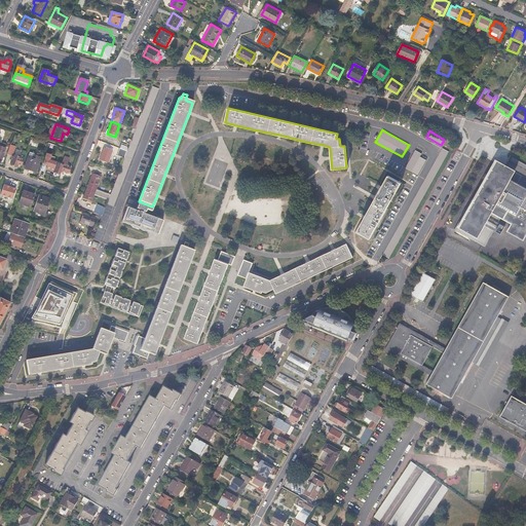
[(15,149),(9,147),(6,154),(12,156),(15,149)]
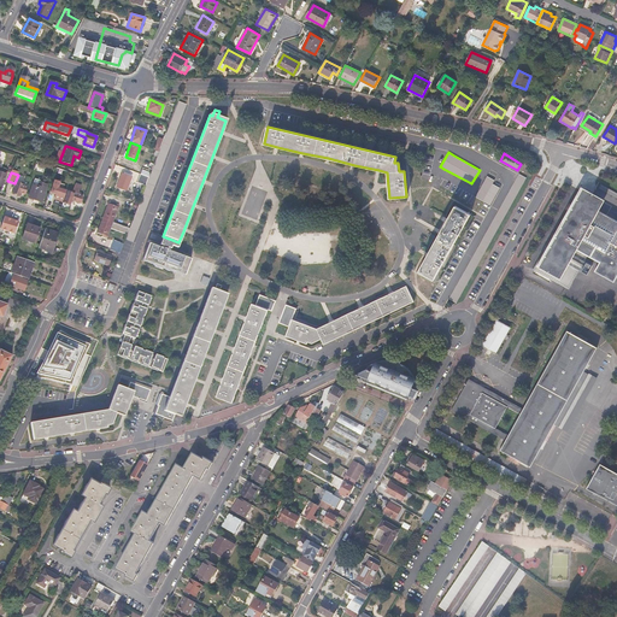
[(130,177),(121,174),(116,188),(125,192),(130,177)]
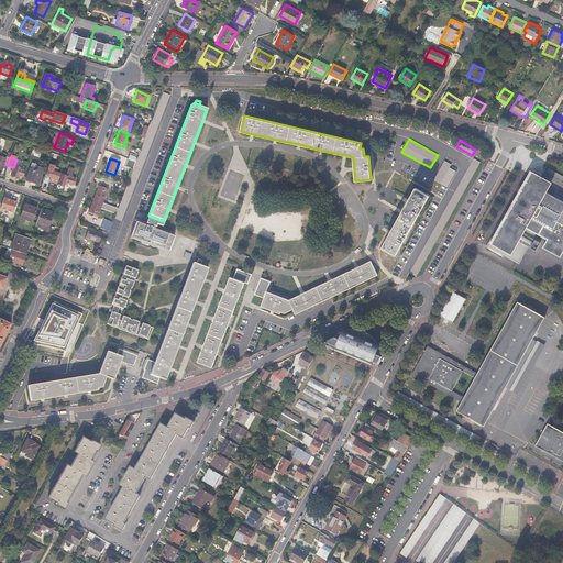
[(481,162),(474,158),(409,272),(416,275),(481,162)]
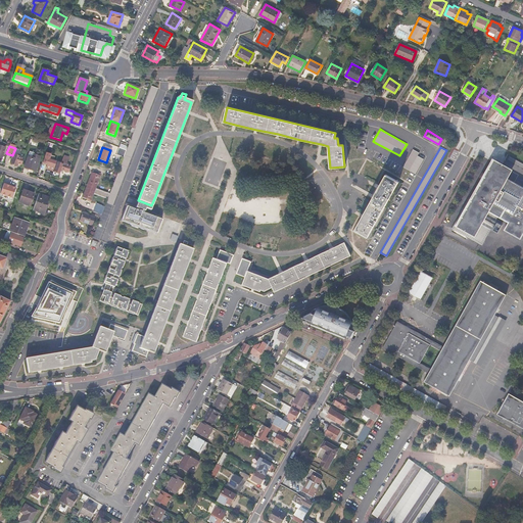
[(419,152),(413,149),(403,167),(410,171),(415,173),(423,158),(418,155),(419,152)]
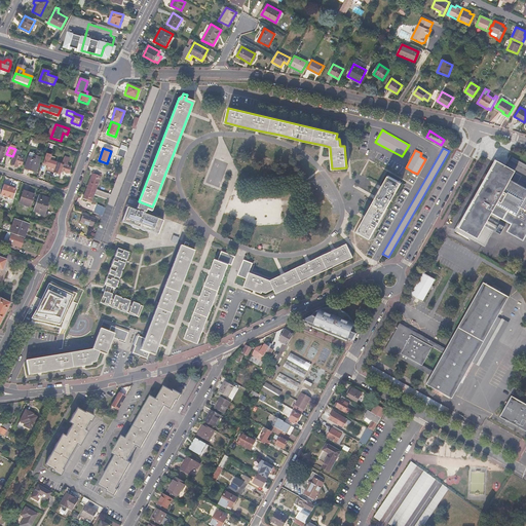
[(34,154),(29,152),(24,168),(35,173),(40,157),(34,155),(34,154)]
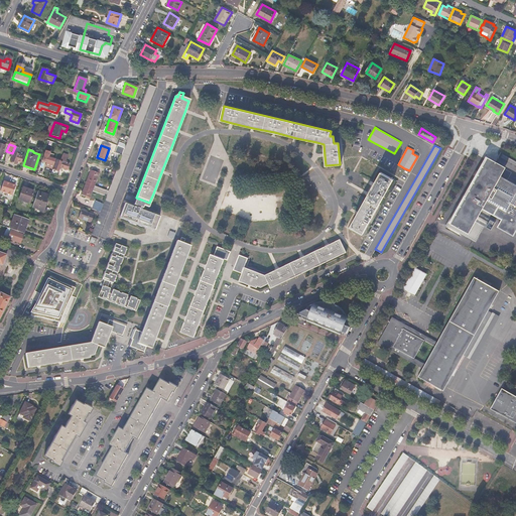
[(13,154),(11,154),(9,160),(11,160),(10,161),(16,163),(16,161),(20,163),(22,157),(18,156),(18,154),(13,152),(13,154)]
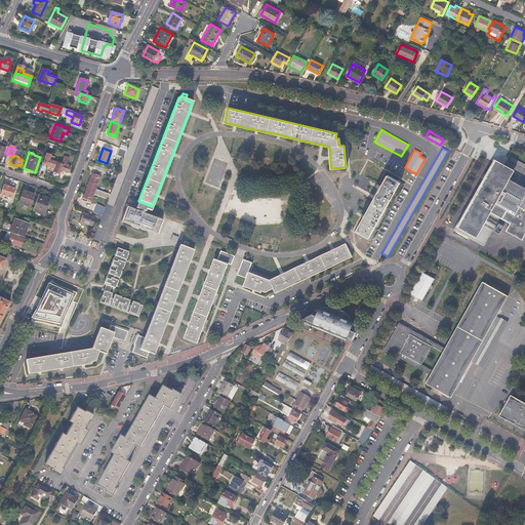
[(62,164),(57,163),(54,173),(53,172),(52,175),(57,177),(61,170),(65,171),(65,172),(66,173),(67,172),(69,173),(71,167),(68,166),(68,164),(67,164),(69,158),(64,156),(62,164)]
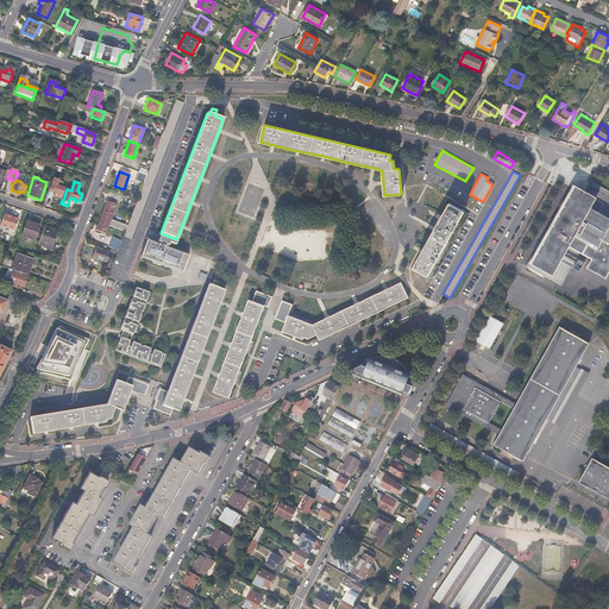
[(608,194),(608,189),(592,181),(590,184),(608,194)]
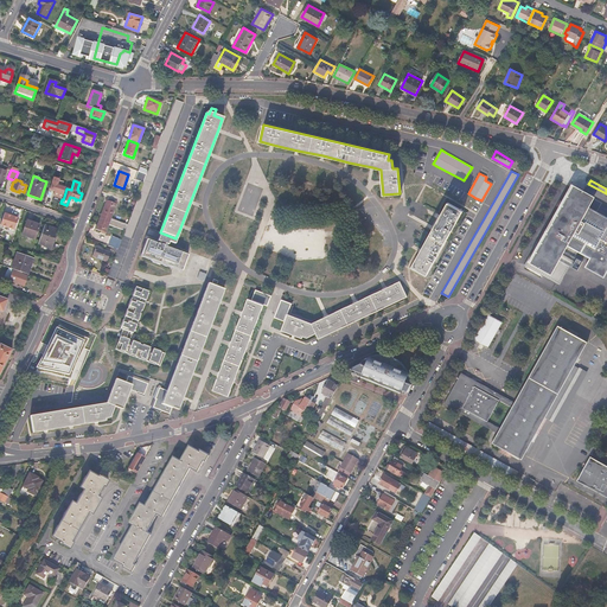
[(57,185),(52,183),(50,190),(62,195),(64,187),(61,186),(57,185)]
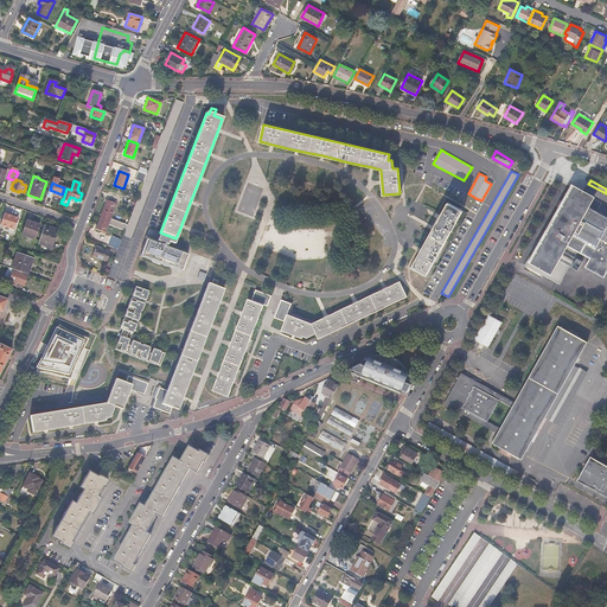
[(547,229),(549,230),(569,195),(590,206),(596,197),(573,184),(547,229)]
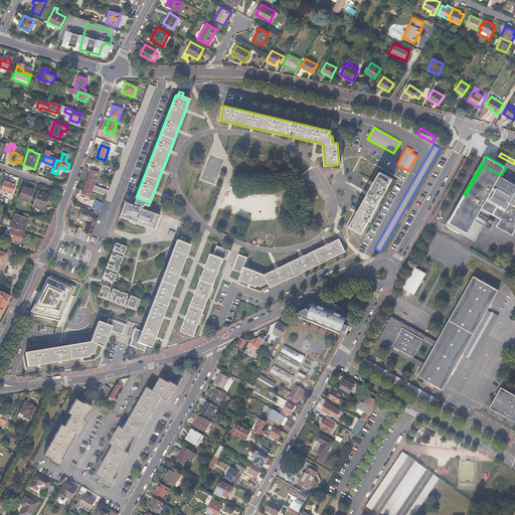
[(514,183),(483,165),(466,195),(464,194),(463,193),(446,224),(450,227),(451,225),(456,228),(455,230),(475,241),(491,213),(501,218),(514,226),(514,183)]
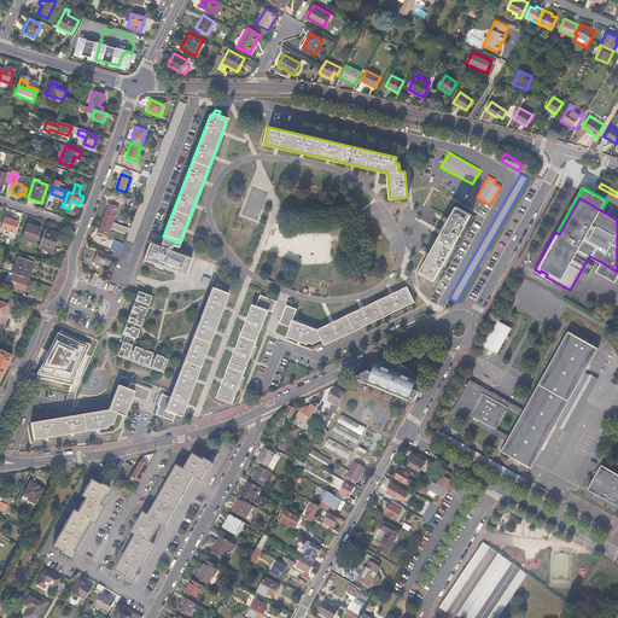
[(118,208),(108,204),(103,219),(112,222),(118,208)]
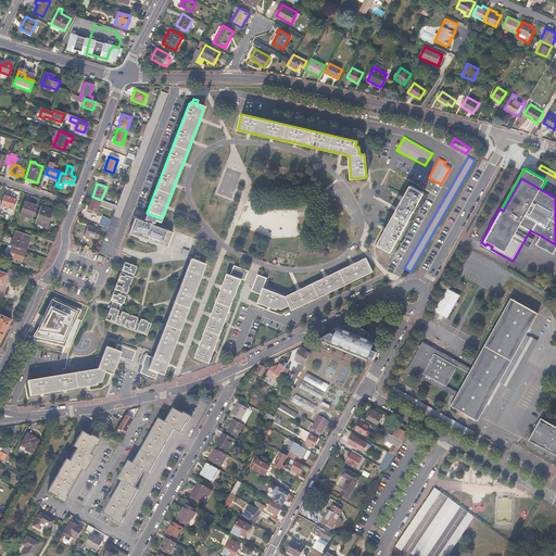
[(425,192),(411,185),(403,199),(396,210),(386,230),(377,243),(391,251),(425,192)]
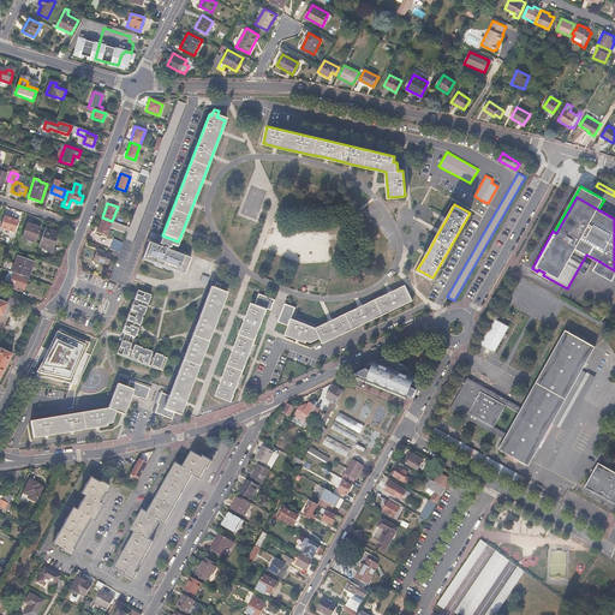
[(18,221),(4,216),(0,226),(0,227),(13,233),(18,221)]
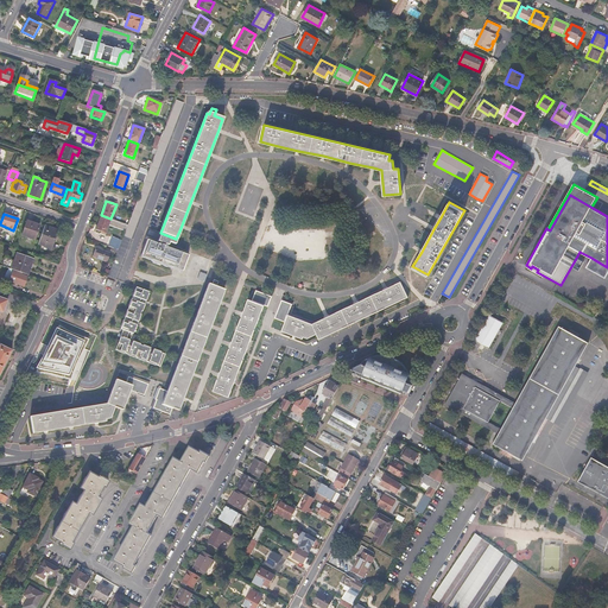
[(111,219),(101,215),(95,230),(105,234),(111,219)]
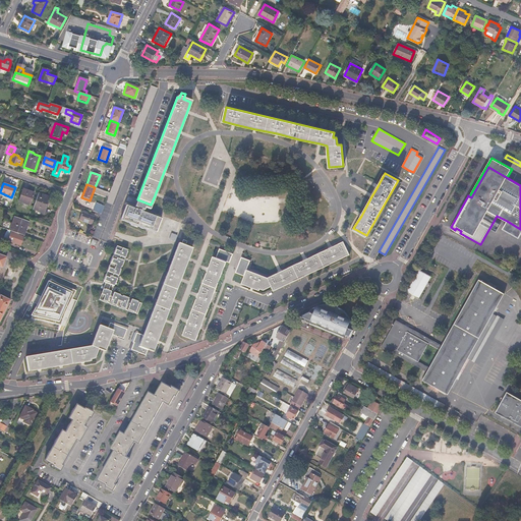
[(34,193),(22,189),(18,201),(29,206),(34,193)]
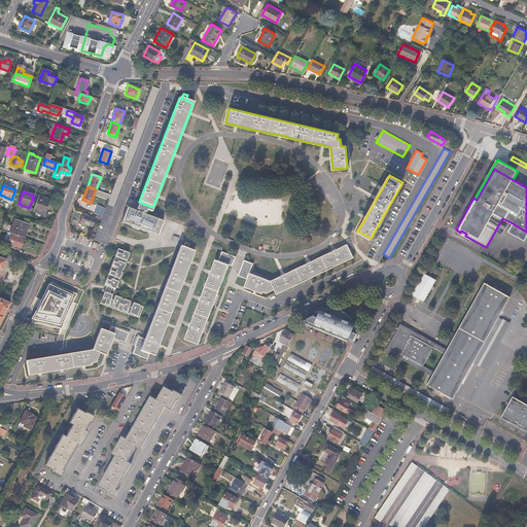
[(48,200),(38,196),(32,211),(43,215),(48,200)]
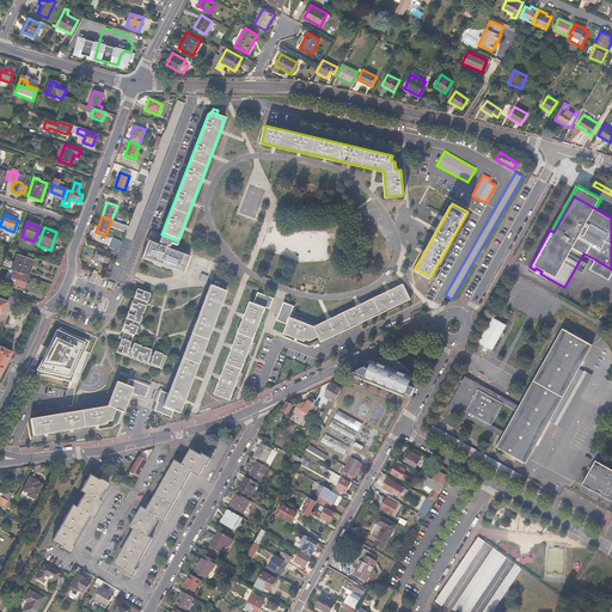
[(177,240),(161,234),(158,244),(169,249),(170,245),(175,246),(177,240)]
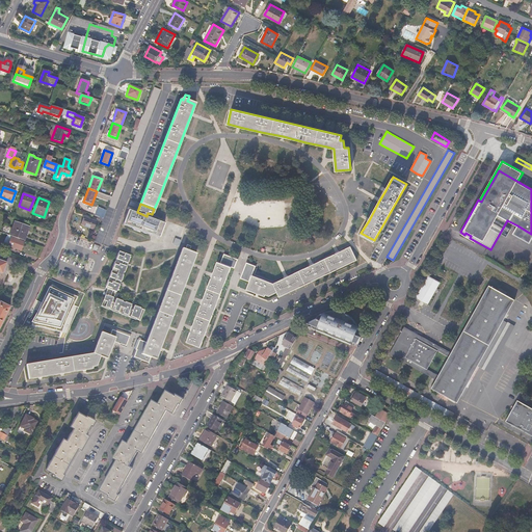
[(137,212),(129,209),(124,223),(160,237),(165,223),(147,216),(137,212)]
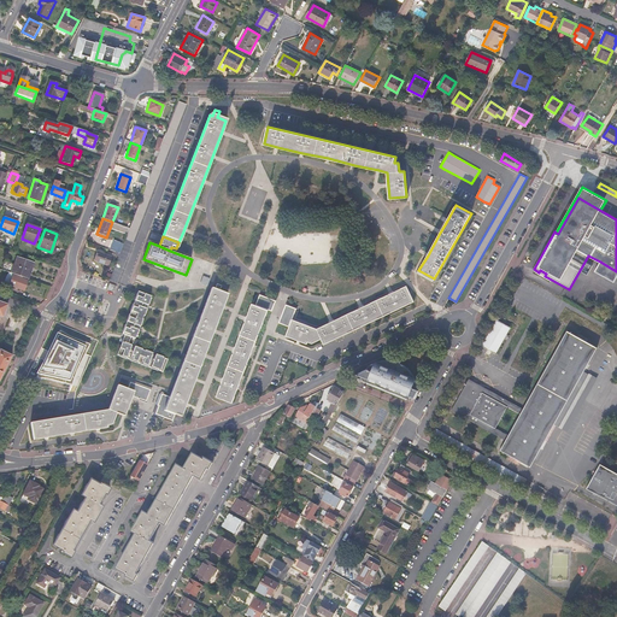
[(107,256),(97,252),(93,260),(104,265),(107,256)]
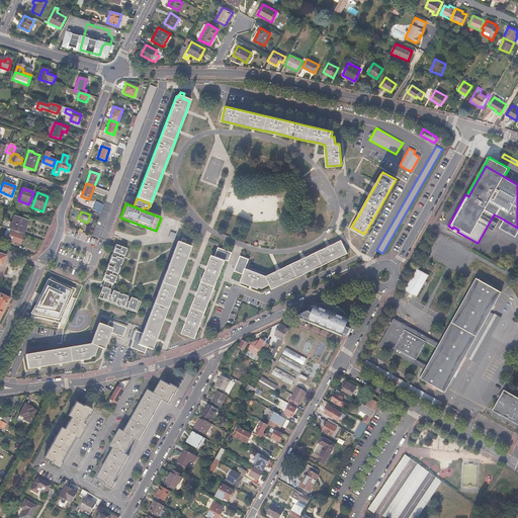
[(27,221),(13,216),(8,229),(10,230),(18,233),(23,234),(27,221)]
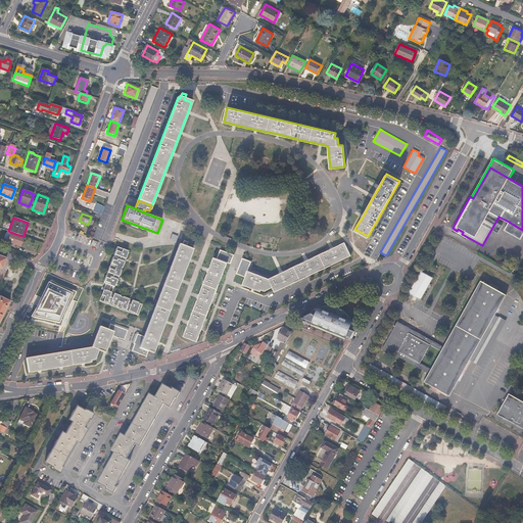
[(505,230),(521,239),(522,235),(522,230),(509,222),(505,230)]
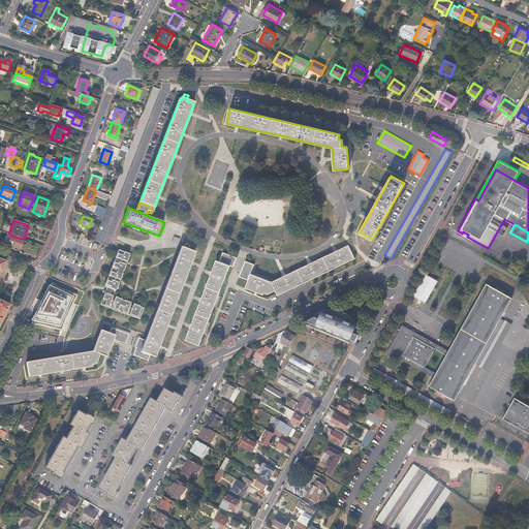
[(19,238),(10,235),(7,245),(20,250),(23,241),(18,239),(19,238)]
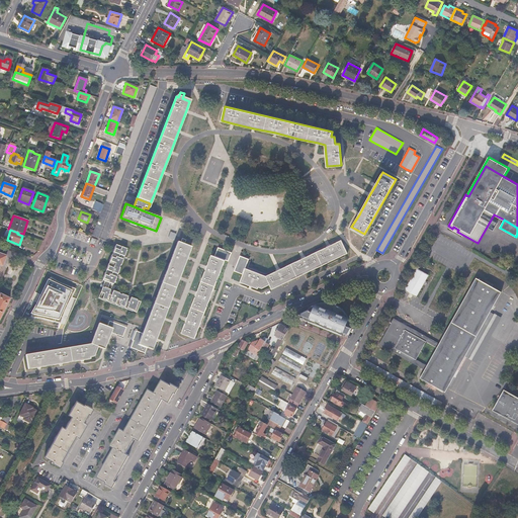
[(180,243),(177,242),(147,323),(145,326),(143,333),(136,330),(132,340),(133,340),(130,347),(138,350),(143,352),(145,353),(147,348),(152,349),(156,340),(159,331),(160,328),(163,319),(171,297),(178,279),(186,258),(191,247),(184,245),(186,241),(182,239),(180,243)]
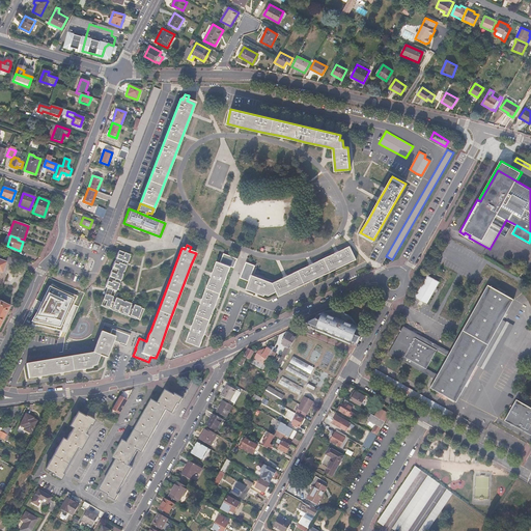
[(240,278),(248,281),(246,288),(257,294),(263,296),(264,294),(268,295),(277,291),(279,296),(310,281),(356,259),(350,246),(311,264),(285,277),(272,283),(251,275),(254,266),(246,262),(242,271),(240,278)]
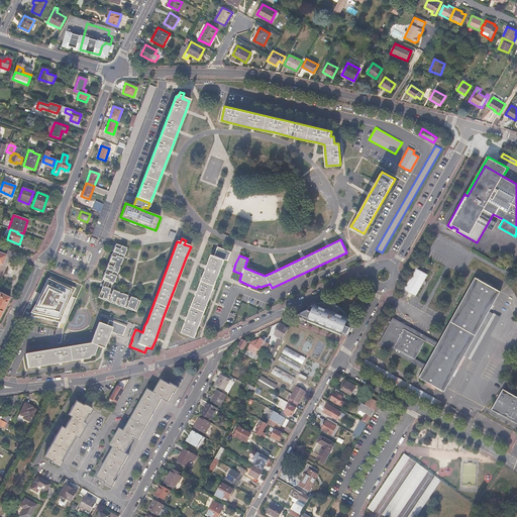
[(126,248),(114,243),(110,251),(123,255),(126,248)]
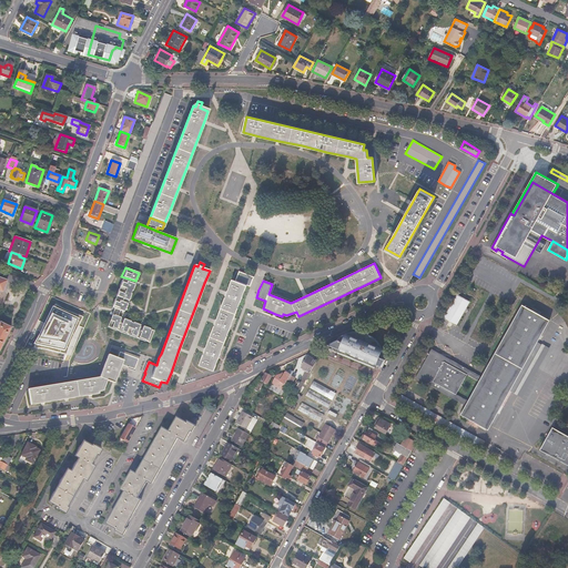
[(235,281),(232,280),(226,294),(215,323),(204,351),(200,365),(214,371),(219,359),(246,285),(250,286),(253,277),(239,271),(235,281)]
